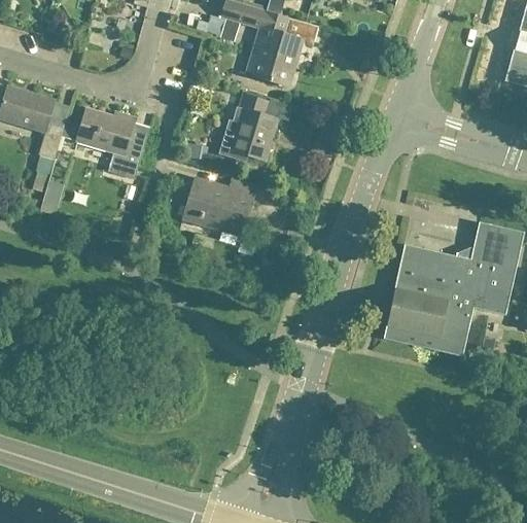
[(220,16),(242,23),(264,29),(250,75),(285,85),(299,42),(312,46),(317,27),(287,18),(287,19),(264,11),(225,0),(220,16)]
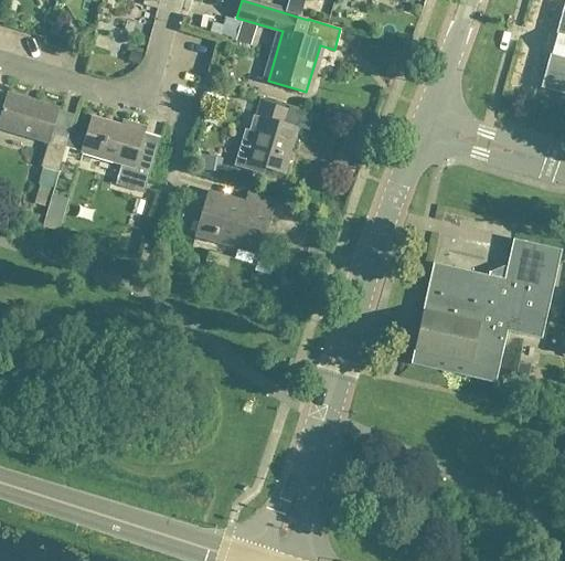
[(287,0),(285,11),(299,16),(304,0),(287,0)]
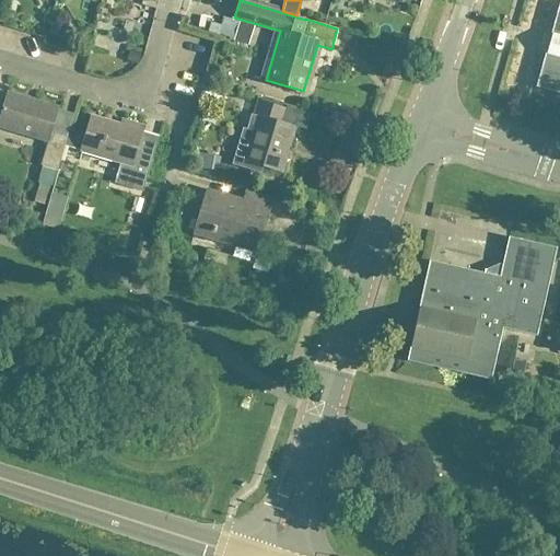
[(559,0),(536,85),(559,92),(559,0)]
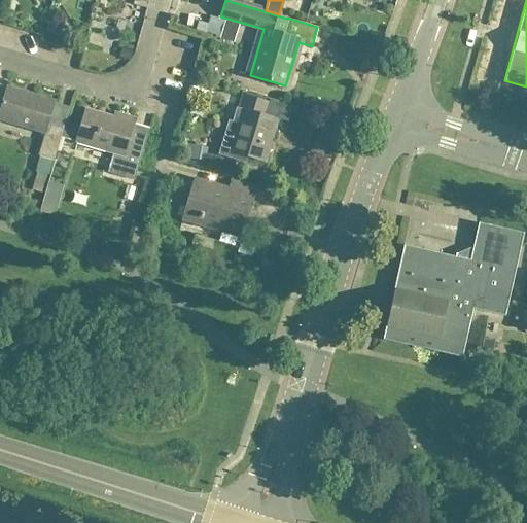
[(225,19),(210,14),(208,23),(198,21),(196,29),(220,36),(225,19)]
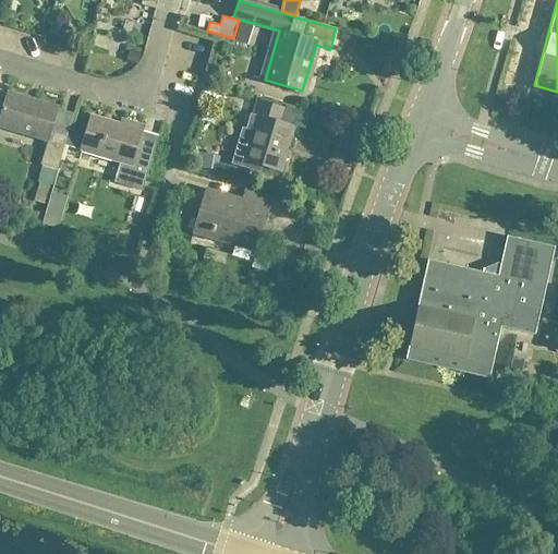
[(59,23),(50,20),(47,32),(56,34),(59,23)]
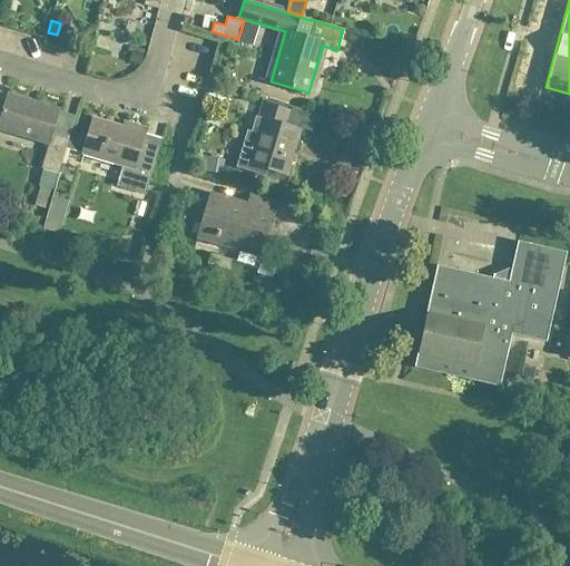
[(189,48),(187,57),(207,62),(209,52),(189,48)]
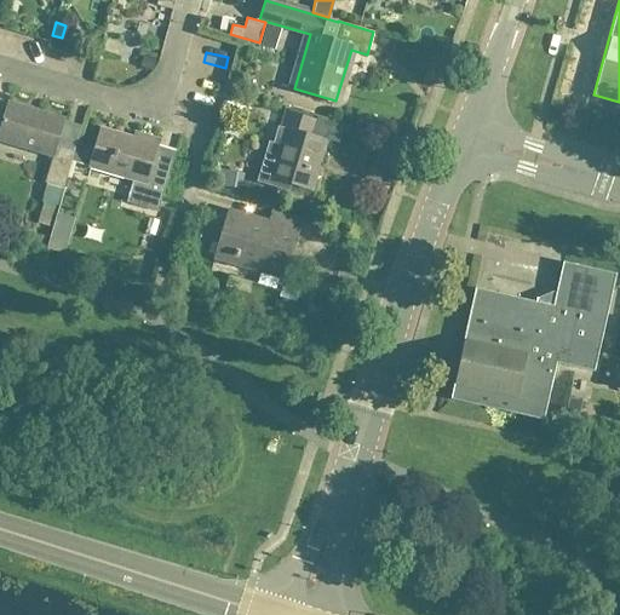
[(45,180),(46,180),(44,189),(46,189),(42,200),(55,203),(61,185),(63,187),(75,148),(58,143),(65,118),(10,101),(0,131),(0,138),(52,155),(45,180)]
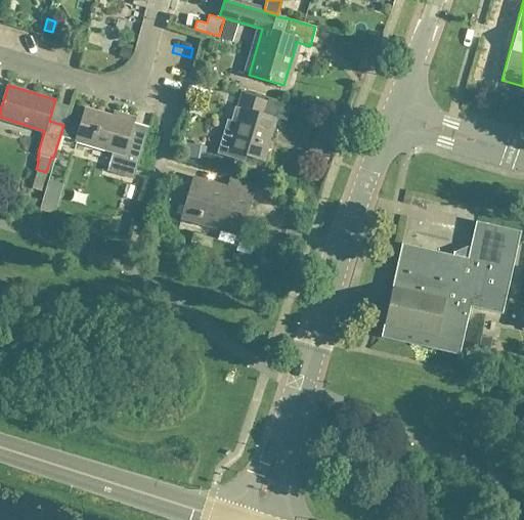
[(262,160),(274,118),(264,115),(267,101),(241,93),(236,107),(241,109),(236,122),(226,119),(217,153),(244,161),(245,155),(262,160)]
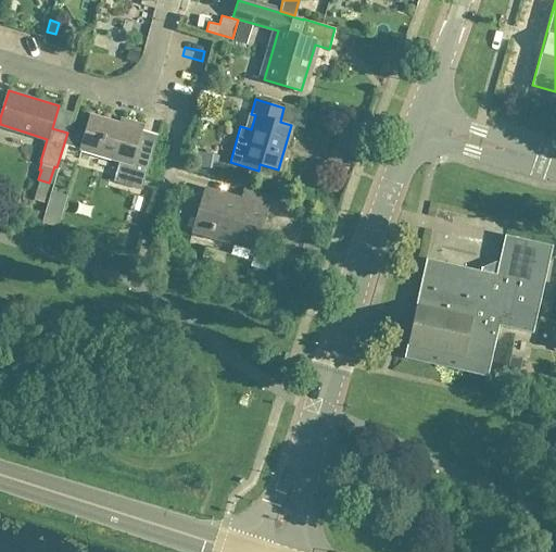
[(141,187),(151,154),(135,150),(142,124),(122,117),(119,123),(91,114),(81,147),(122,159),(115,179),(141,187)]
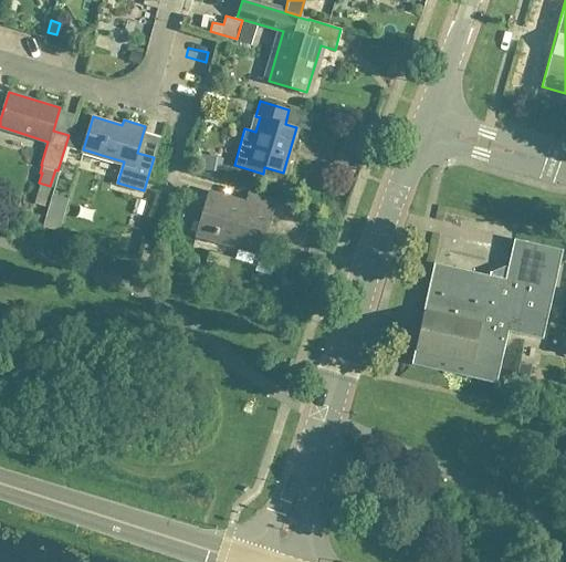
[(43,205),(50,186),(39,183),(33,201),(43,205)]
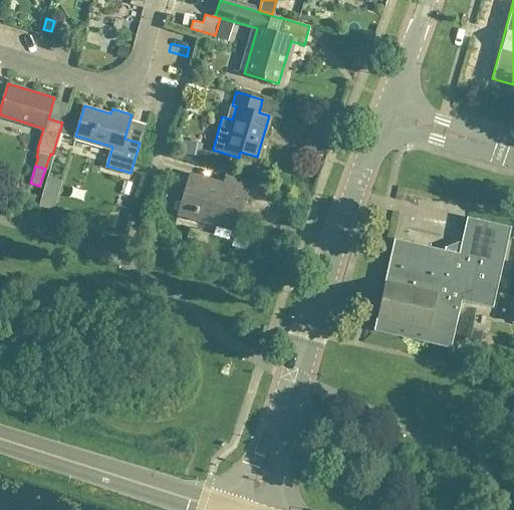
[(188,177),(177,213),(178,214),(181,206),(211,215),(208,222),(235,230),(250,180),(226,173),(221,187),(188,177)]
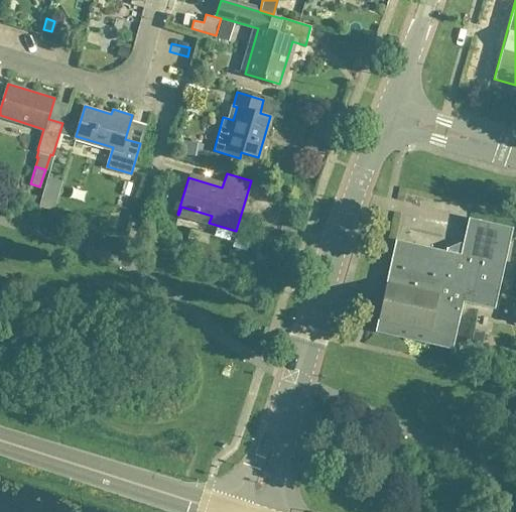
[(453,349),(464,301),(494,308),(513,227),(469,217),(462,253),(395,239),(375,332),(453,349)]
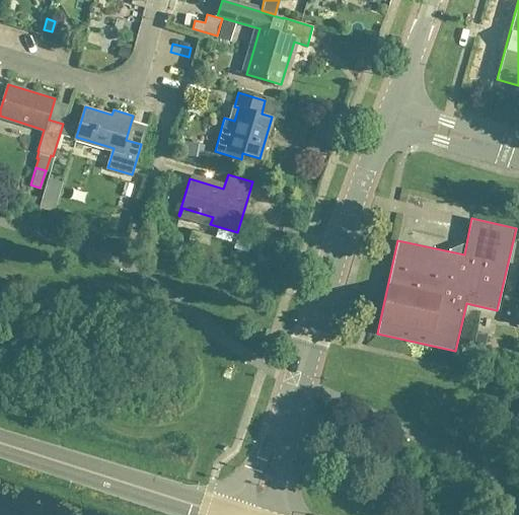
[(472,345),(482,347),(485,333),(475,330),(472,345)]
